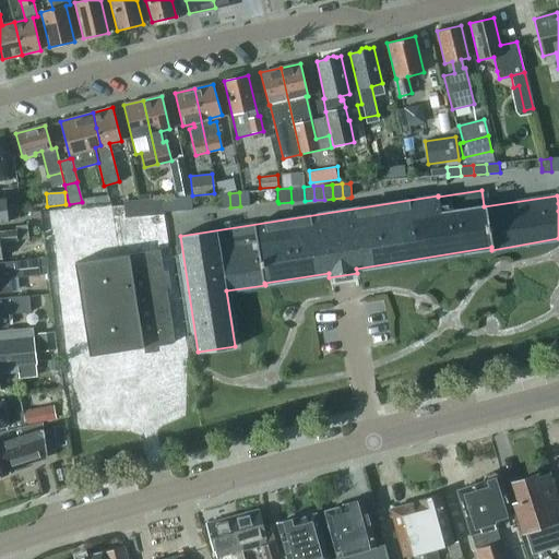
[(248,192),(239,192),(240,206),(250,206),(250,205),(248,192)]
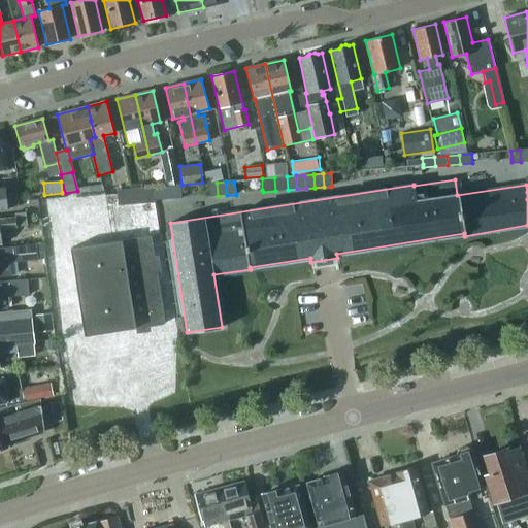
[(217,183),(208,184),(209,196),(209,197),(218,196),(217,183)]
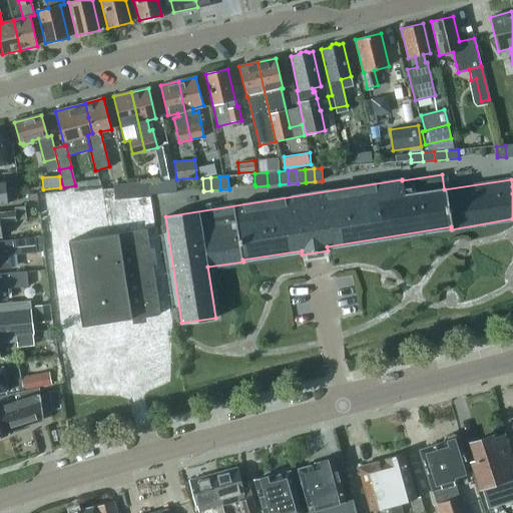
[(16,188),(6,189),(5,181),(0,181),(0,204),(7,203),(7,202),(17,201),(16,188)]
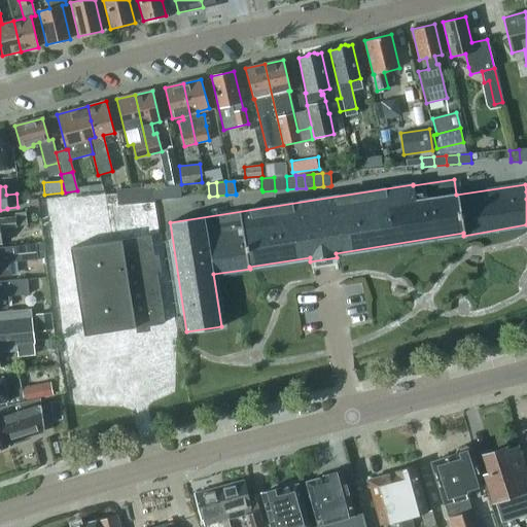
[(180,186),(171,187),(172,199),(181,199),(180,186)]
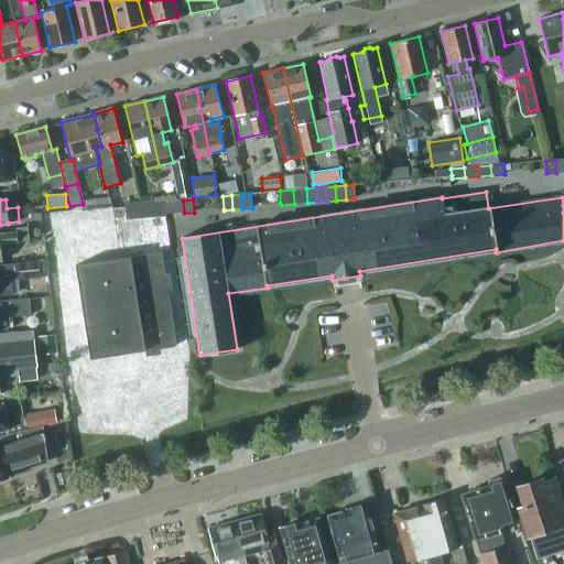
[(174,201),(164,202),(165,215),(174,214),(174,201)]
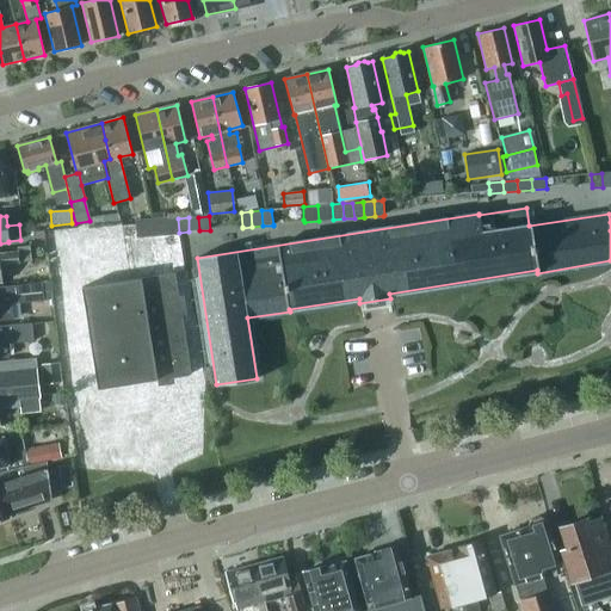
[(198,217),(189,217),(189,232),(199,230),(198,217)]
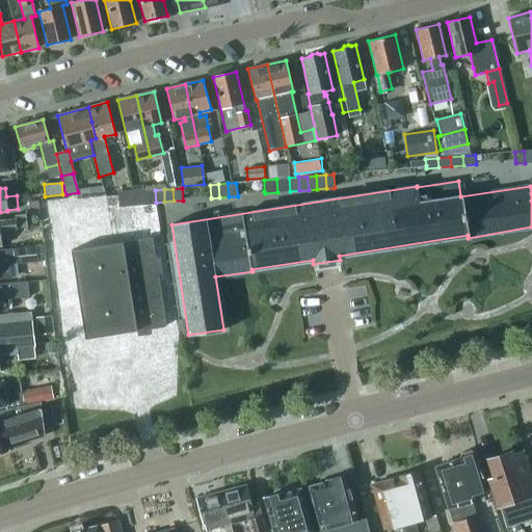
[(117,193),(118,207),(156,204),(154,190),(117,193)]
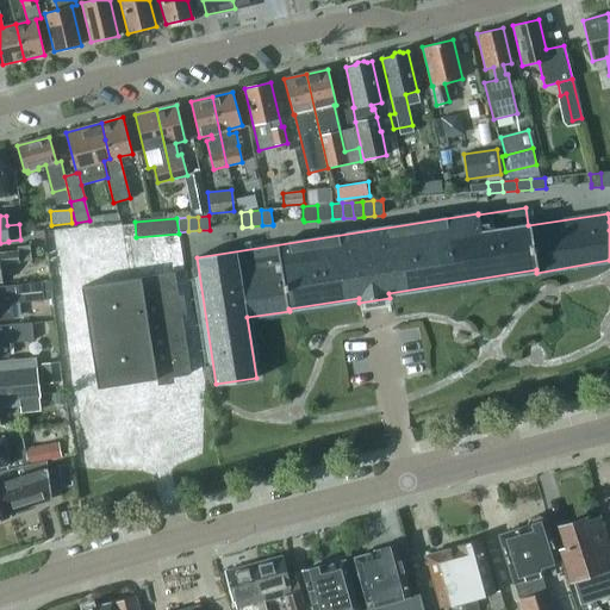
[(16,247),(16,251),(0,253),(0,281),(1,282),(0,267),(0,263),(31,261),(29,244),(16,247)]
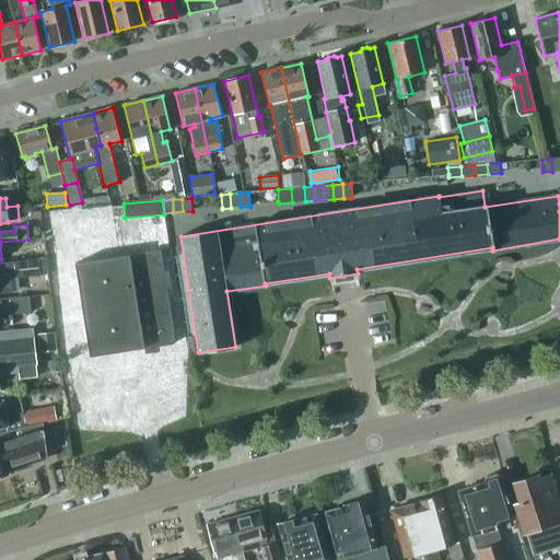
[(160,249),(74,263),(89,357),(175,342),(160,249)]
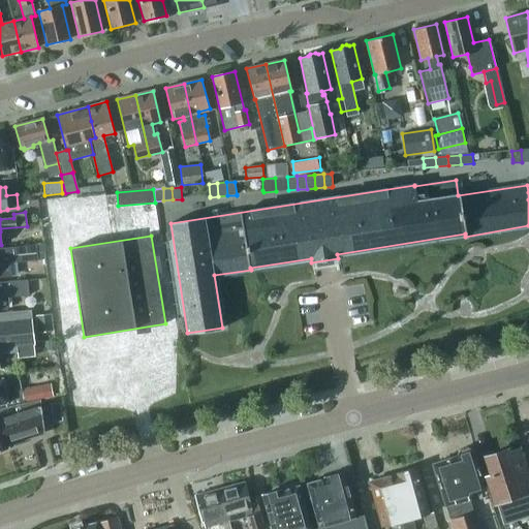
[(0,277),(11,277),(9,263),(45,259),(43,244),(0,248),(0,277)]
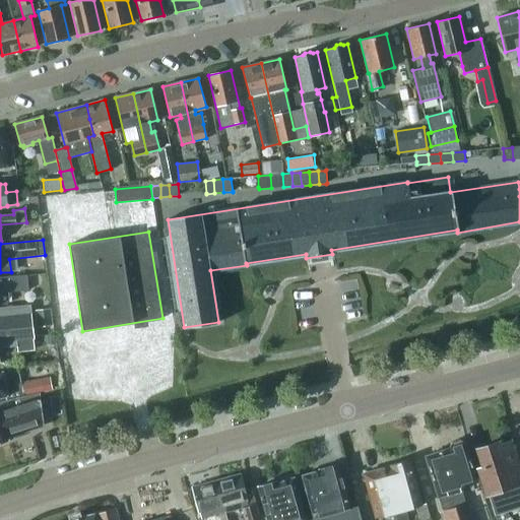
[(26,275),(0,277),(0,305),(9,305),(8,293),(27,290),(26,275)]
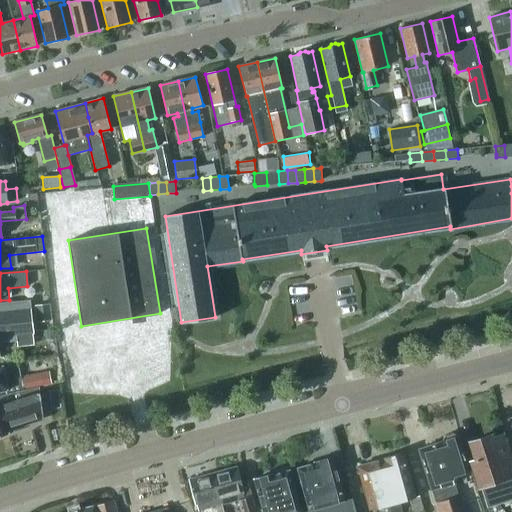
[(0,342),(16,341),(15,335),(33,333),(30,310),(29,300),(0,302),(0,342)]
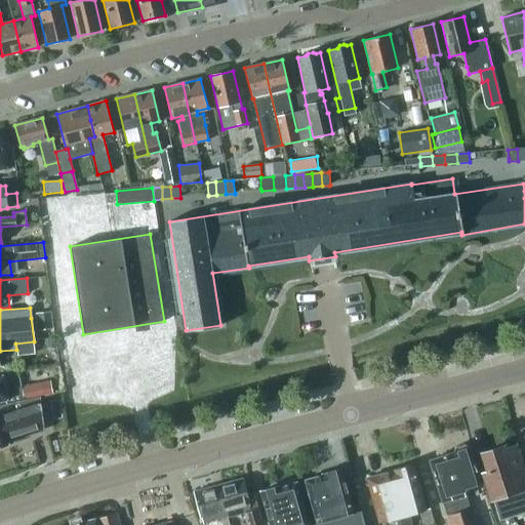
[(52,328),(50,312),(35,314),(37,330),(52,328)]
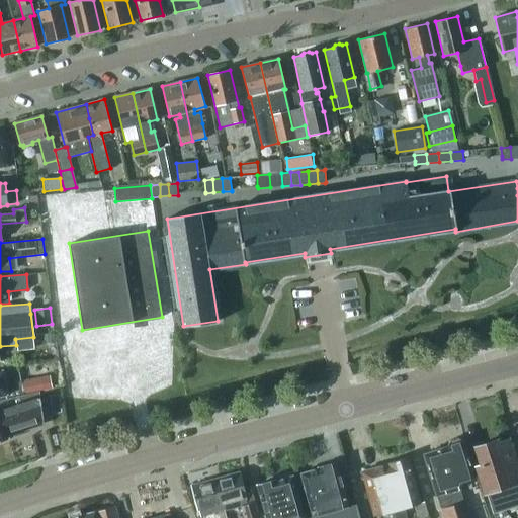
[(46,344),(55,343),(54,333),(45,334),(46,344)]
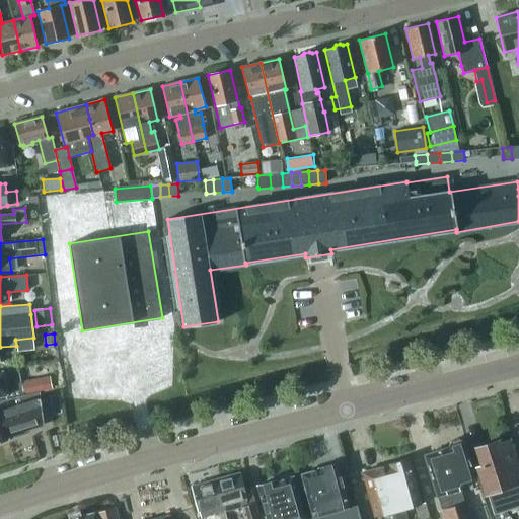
[(0,394),(6,394),(7,398),(23,394),(21,382),(5,385),(2,370),(0,370),(0,394)]
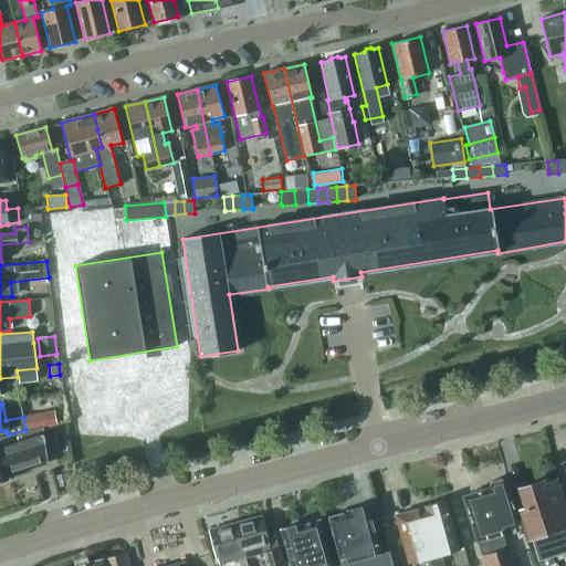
[(46,427),(43,413),(23,417),(27,430),(46,427)]
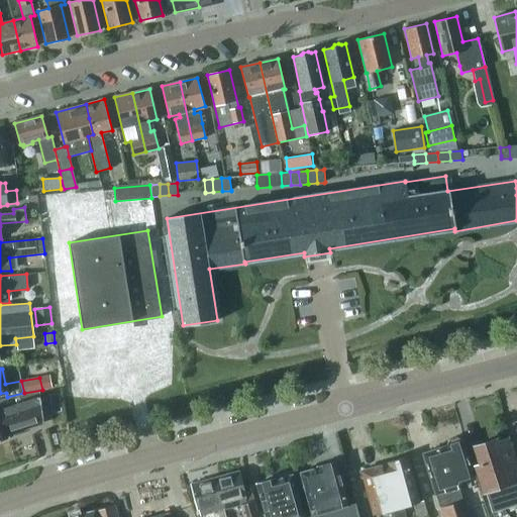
[(0,439),(11,436),(9,433),(43,422),(39,391),(0,399),(0,439)]
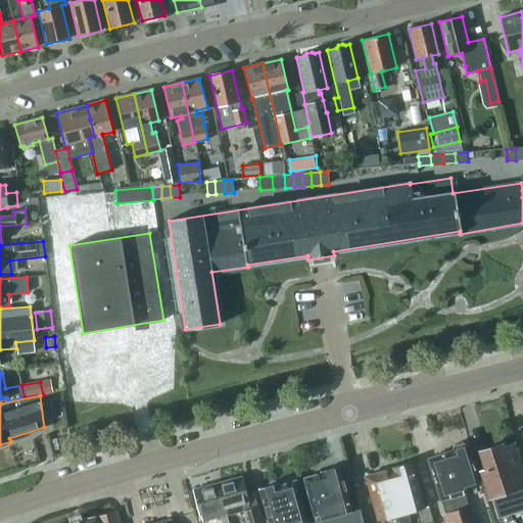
[(475,522),(470,506),(465,508),(460,494),(464,493),(462,486),(479,481),(468,445),(467,445),(462,442),(454,445),(450,450),(450,452),(427,459),(447,522),(475,522)]
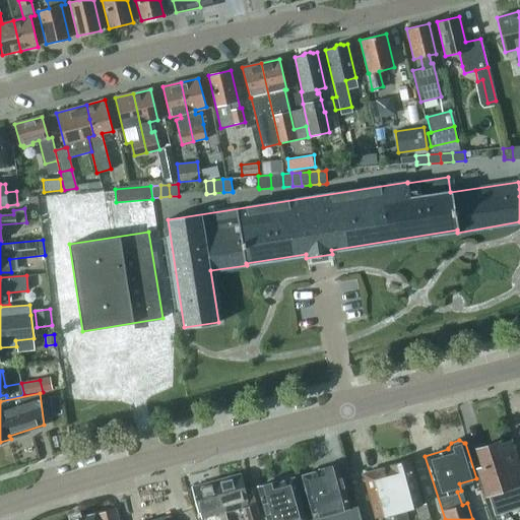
[(497,442),(477,448),(485,473),(481,475),(488,494),(493,509),(512,503),(514,509),(519,507),(519,474),(509,442),(498,445),(497,442)]
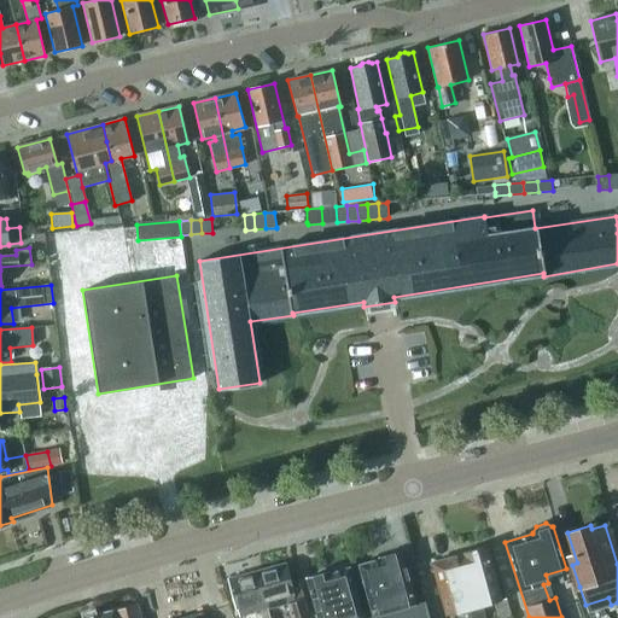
[(431,564),(444,616),(468,610),(470,617),(484,617),(481,606),(493,602),(496,617),(511,617),(505,599),(500,601),(487,547),(461,553),(462,555),(431,564)]
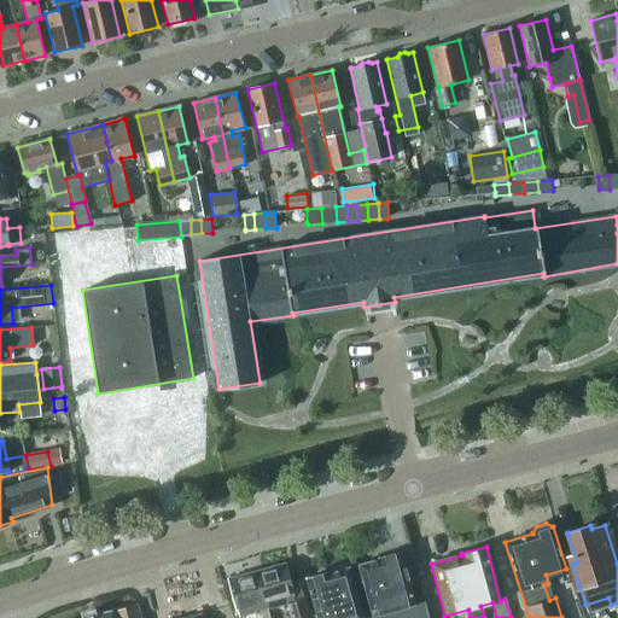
[(359,565),(372,617),(414,605),(414,604),(401,553),(379,559),(359,565)]
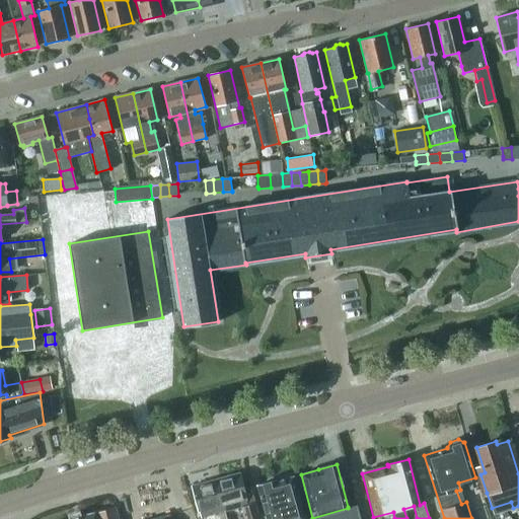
[(239,473),(215,479),(224,511),(240,507),(243,518),(258,518),(260,518),(255,503),(248,505),(239,473)]
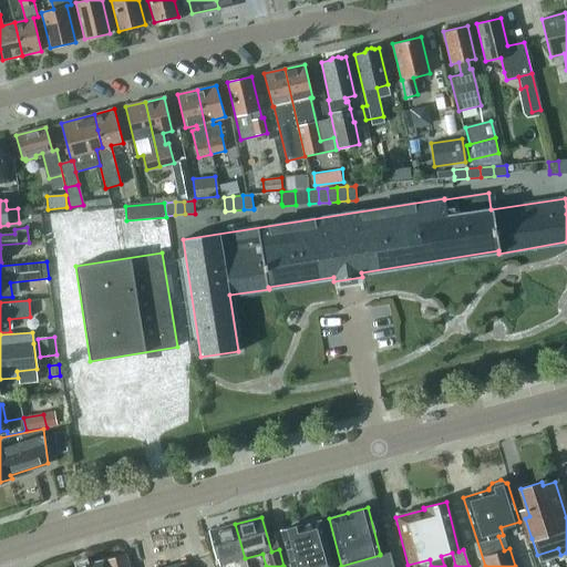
[(332,566),(320,521),(301,526),(301,525),(281,531),(290,566),(332,566)]
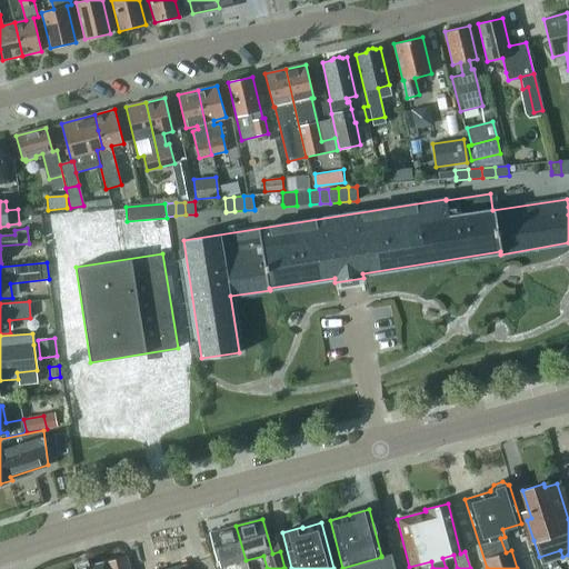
[(247,568),(246,561),(246,560),(236,526),(210,533),(220,568),(233,565),(235,568),(247,568)]
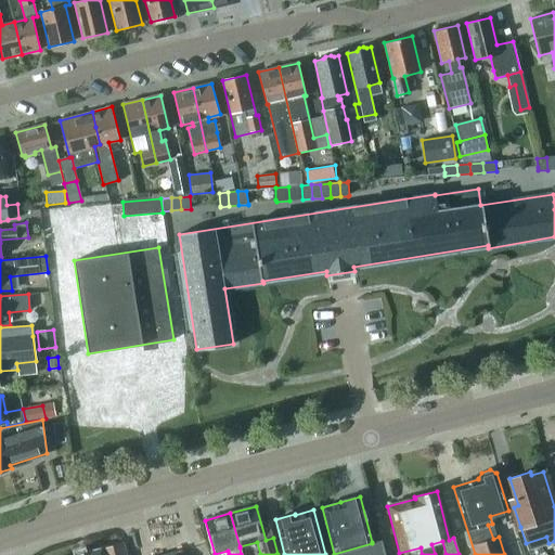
[(384,554),(381,540),(372,542),(372,543),(373,549),(371,549),(372,554),(384,554)]
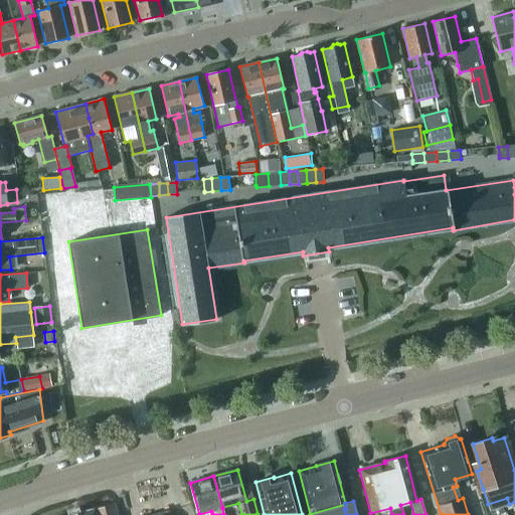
[(170,514),(169,511),(153,514),(117,514),(114,503),(68,514),(170,514)]
